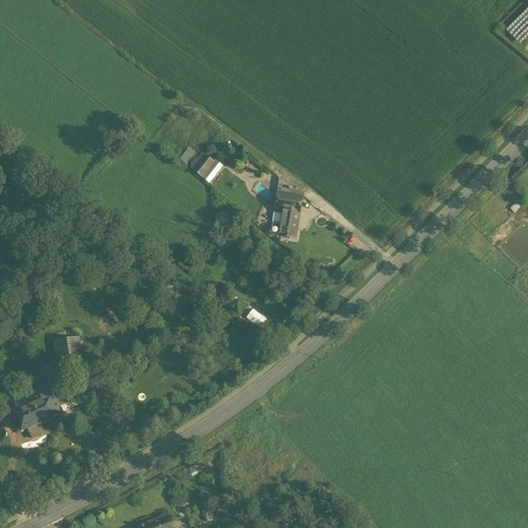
[(527,8),(506,31),(520,44),(527,36),(527,8)]
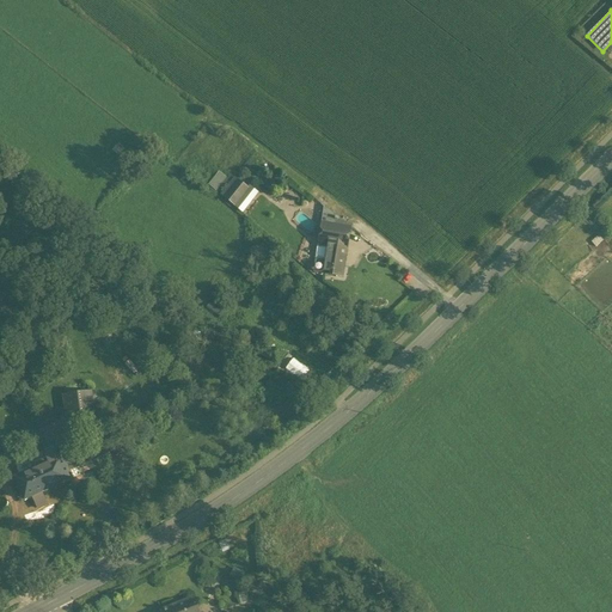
[(220,172),(214,179),(220,184),(226,177),(220,172)]
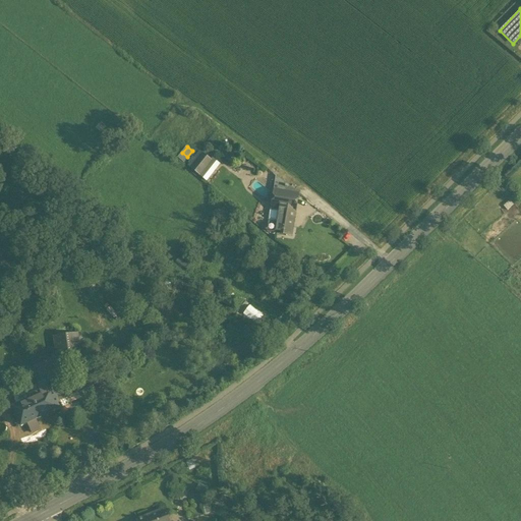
[(191,169),(203,155),(199,153),(188,167),(191,169)]
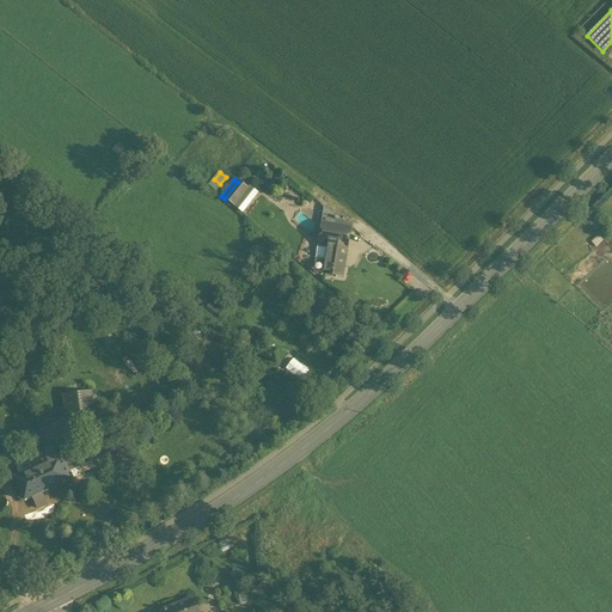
[(248,189),(238,182),(225,199),(234,206),(248,189)]
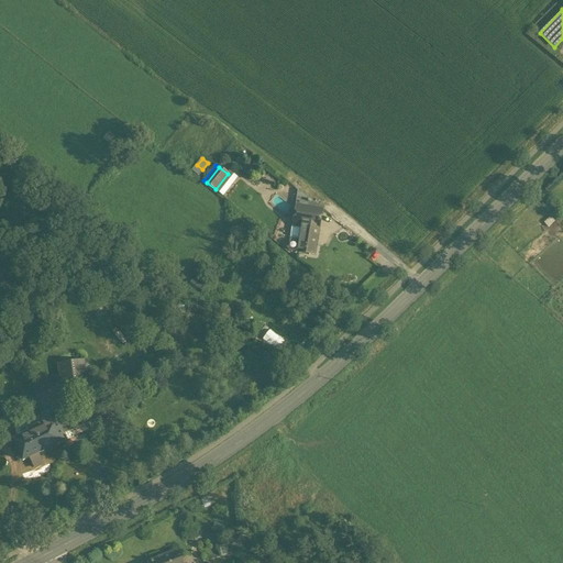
[(229,172),(228,174),(216,189),(223,196),(238,178),(229,172)]
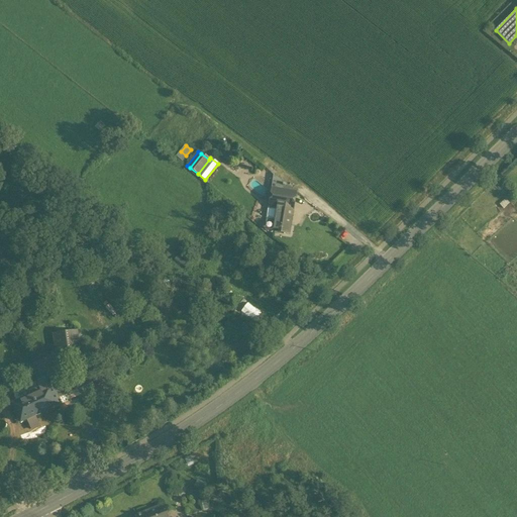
[(283,182),(275,175),(274,176),(275,176),(273,188),(282,190),(283,182)]
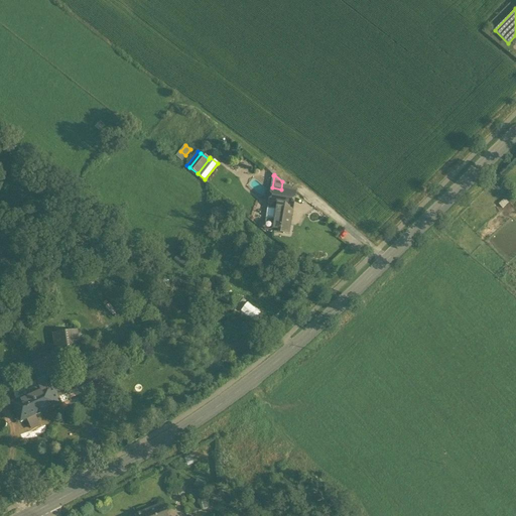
[(295,191),(282,181),(281,189),(295,191)]
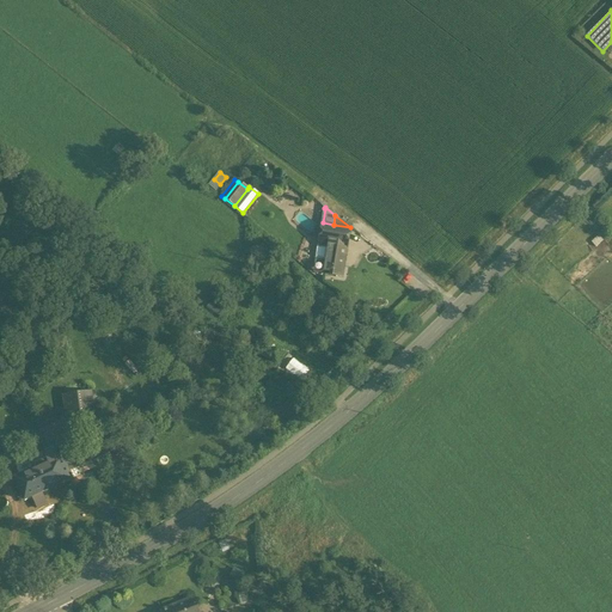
[(334,225),(323,222),(319,244),(328,246),(329,244),(347,248),(350,227),(334,225)]
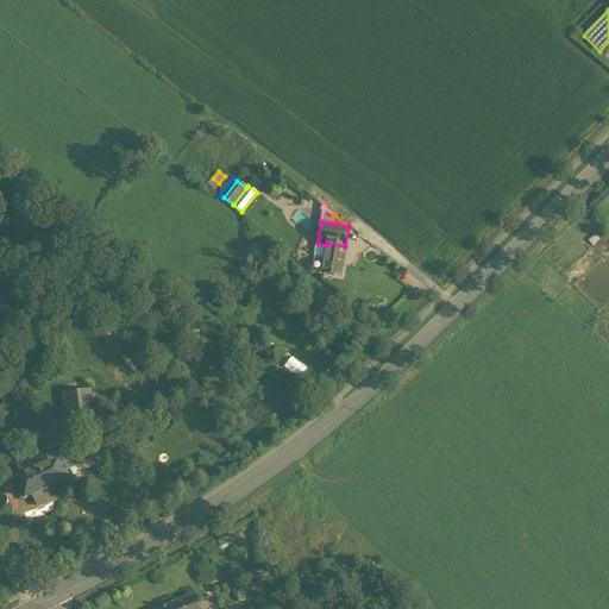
[(315,257),(324,259),(326,245),(318,243),(315,257)]
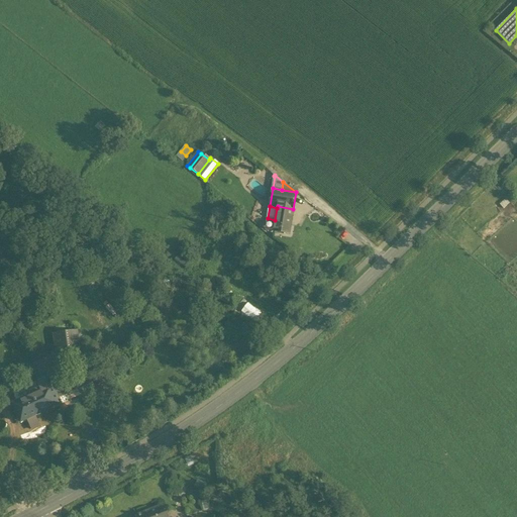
[(293,209),(278,206),(277,208),(275,220),(273,231),(289,234),(293,209)]
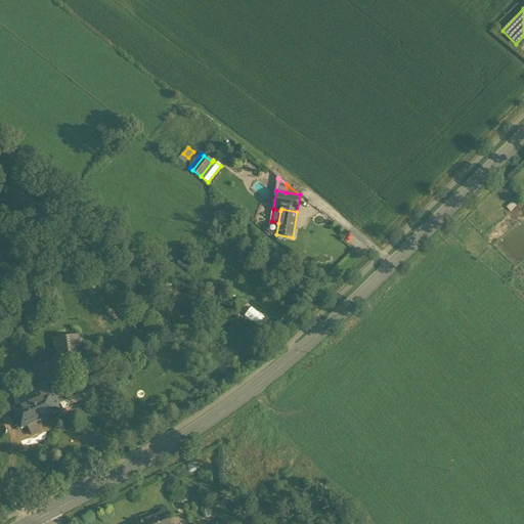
[(271,221),(270,221),(268,232),(276,234),(278,223),(271,221)]
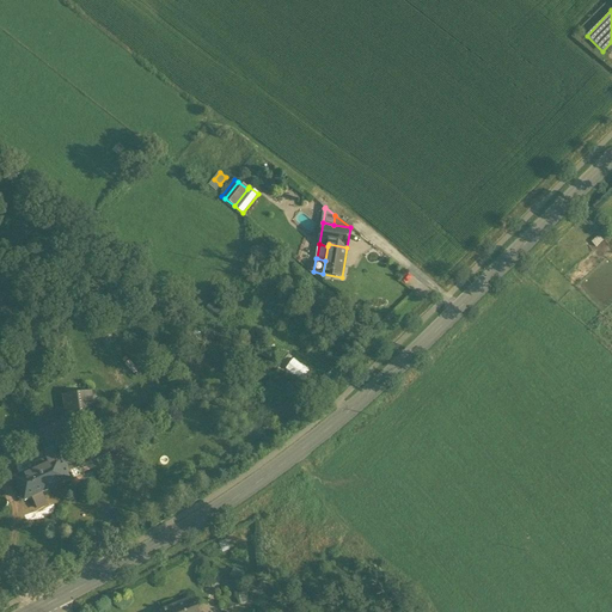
[(18,316),(1,305),(0,307),(0,323),(8,329),(18,316)]
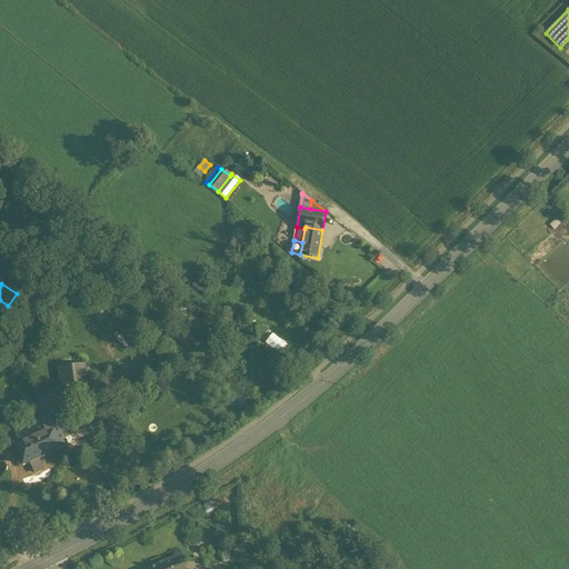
[(281,353),(288,343),(273,332),(266,343),(281,353)]
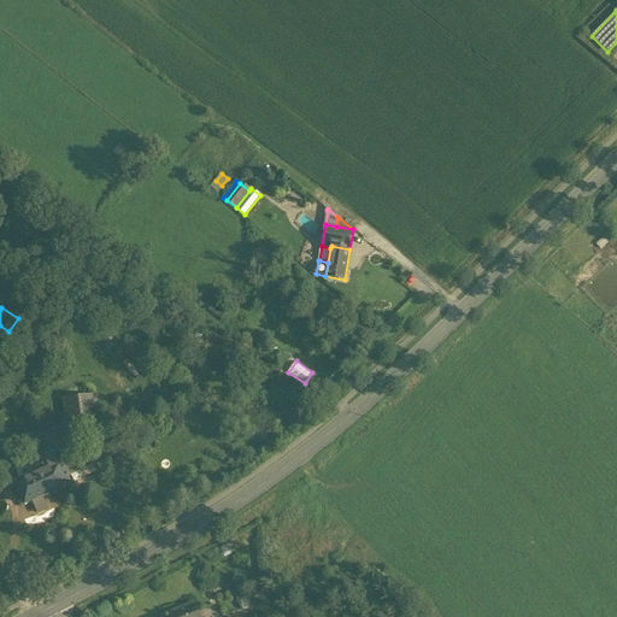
[(89,394),(64,399),(68,422),(93,418),(89,394)]
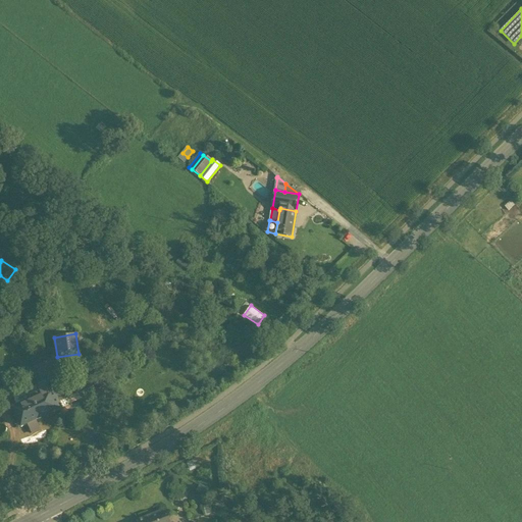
[(50,365),(31,374),(37,386),(40,392),(31,397),(32,400),(33,399),(41,416),(48,413),(49,413),(61,408),(59,402),(79,393),(72,380),(60,386),(50,365)]
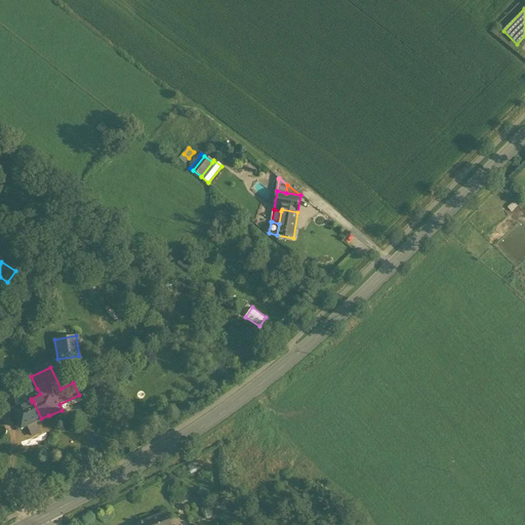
[(112,388),(109,381),(79,395),(59,404),(62,410),(112,388)]
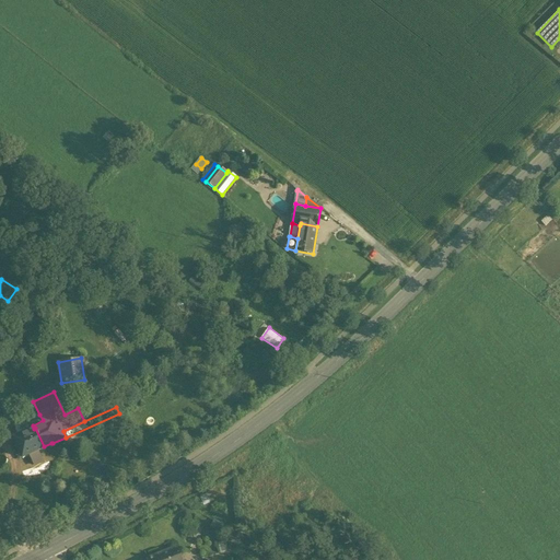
[(39,415),(26,420),(33,426),(43,420),(39,415)]
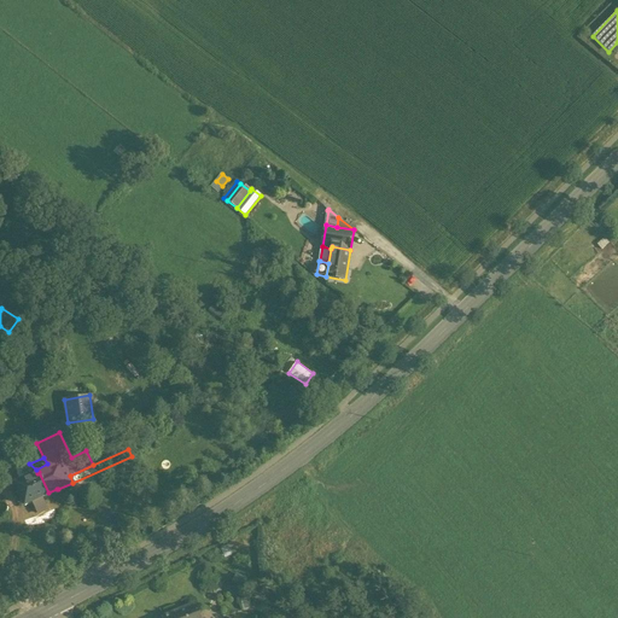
[(38,473),(16,484),(27,506),(33,502),(42,497),(50,494),(48,493),(39,472),(38,473)]
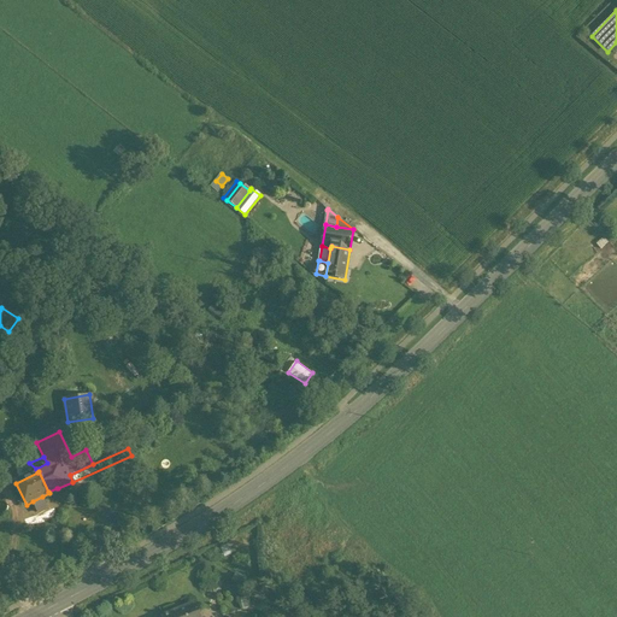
[(42,497),(33,501),(39,513),(48,509),(42,497)]
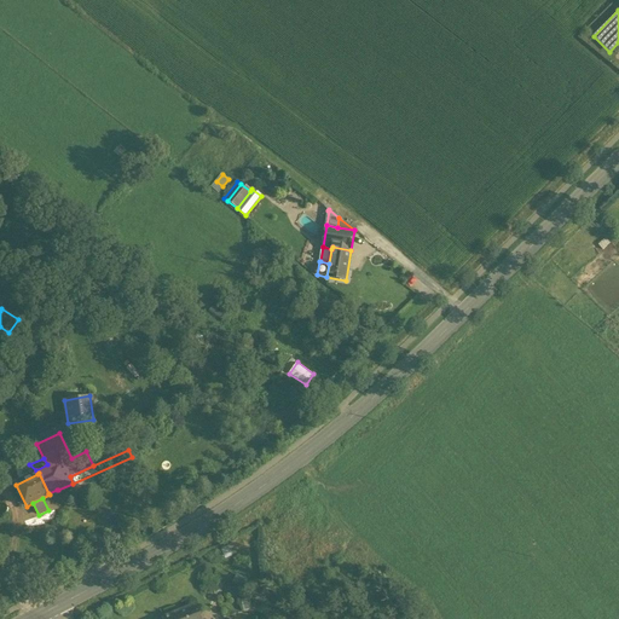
[(201,618),(196,606),(162,618),(201,618)]
